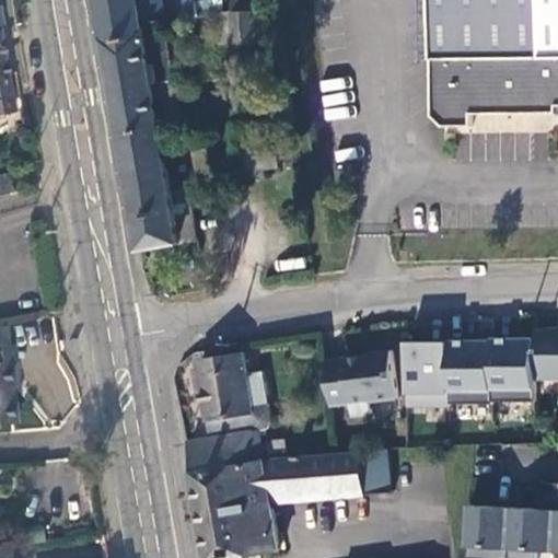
[(166,190),(158,131),(176,126),(154,0),(94,0),(136,251),(176,246),(173,222),(189,222),(185,186),(166,190)]
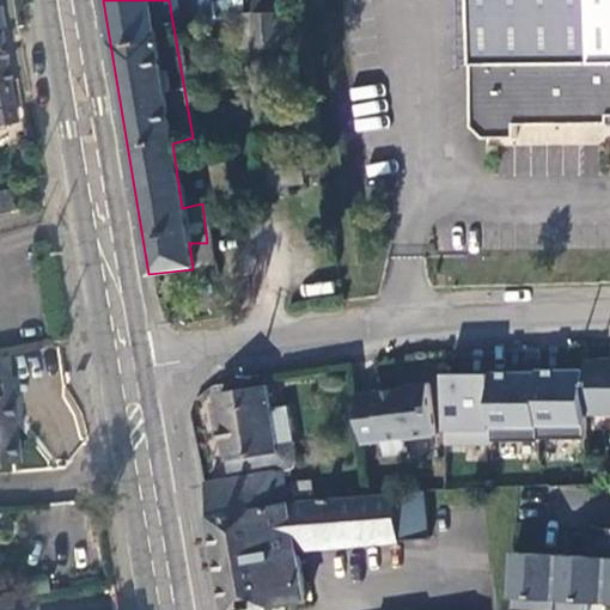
[(270,46),(268,13),(278,12),(275,0),(248,0),(252,46),(270,46)]
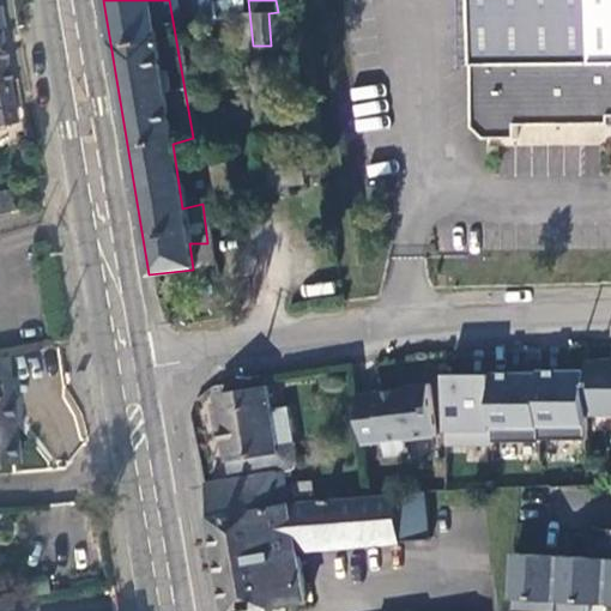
[(466,0),(471,126),(483,138),(514,137),(514,123),(533,123),(608,121),(608,114),(610,113),(610,0),(466,0)]
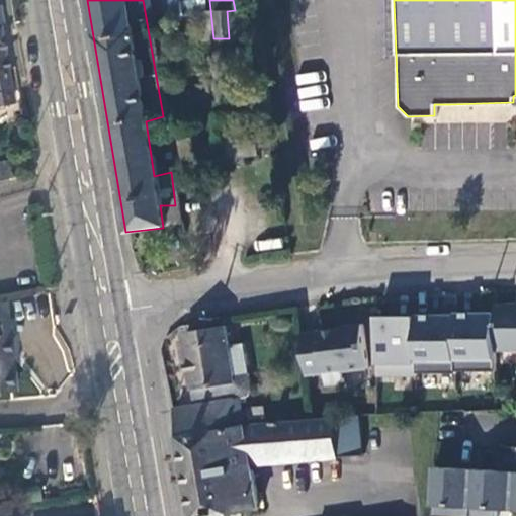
[(178,16),(185,15),(185,6),(178,8),(178,4),(162,4),(164,25),(178,22),(178,16)]
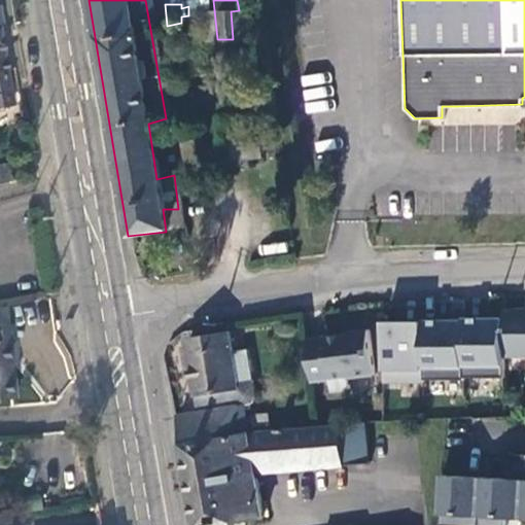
[(251,38),(249,9),(239,10),(231,11),(233,39),(251,38)]
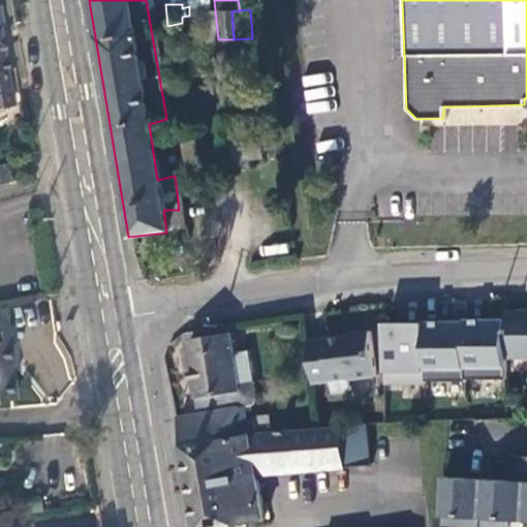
[(0,105),(9,103),(3,69),(0,69),(0,105)]
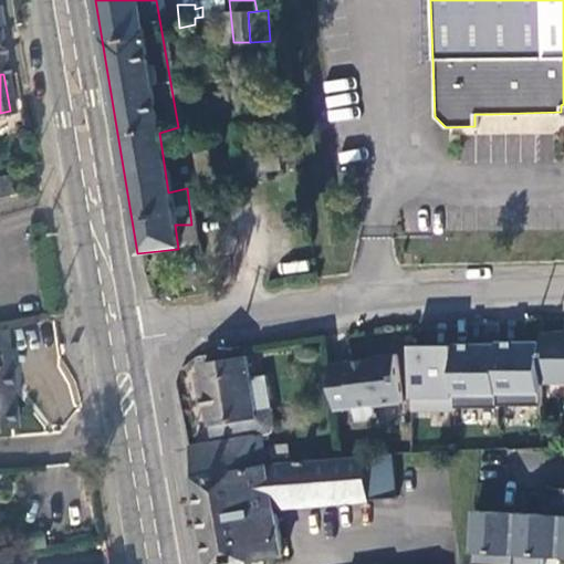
[(0,196),(9,195),(6,175),(0,176),(0,196)]
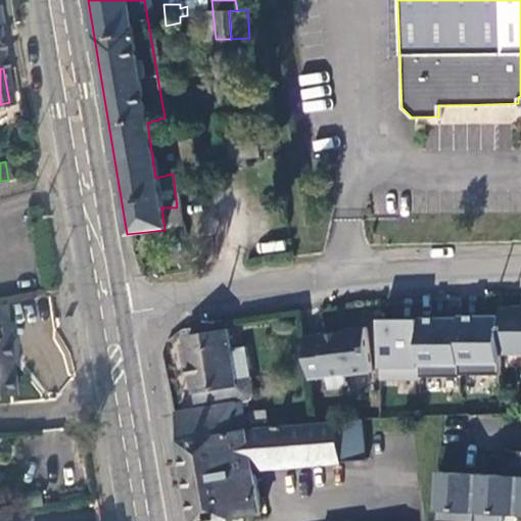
[(520,305),(500,306),(500,350),(520,349),(520,305)]
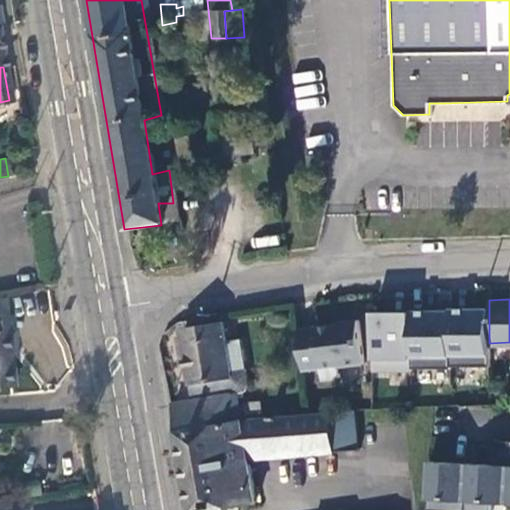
[(0,389),(12,388),(9,331),(12,331),(11,314),(0,314),(0,389)]
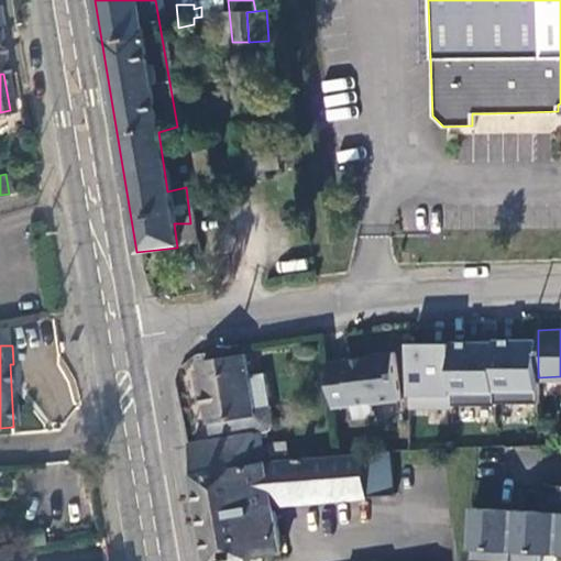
[(350,358),(329,359),(332,407),(332,408),(352,406),(353,417),(373,416),(372,404),(400,402),(396,353),(377,355),(371,358),(350,359),(350,358)]
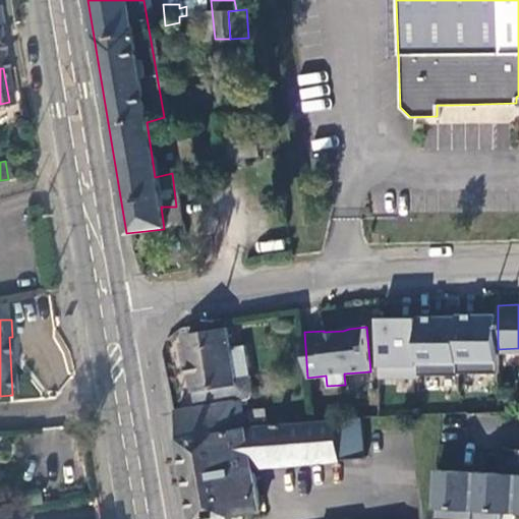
[(241,414),(238,401),(248,400),(253,393),(250,376),(235,379),(229,348),(226,328),(188,336),(190,348),(184,348),(194,409),(174,412),(179,437),(243,427),(243,426),(241,414)]
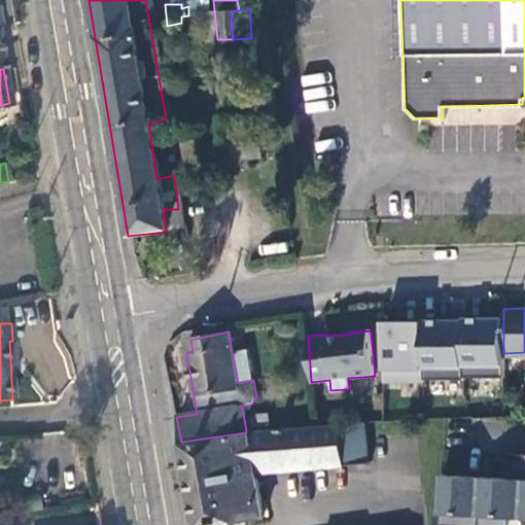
[(232,352),(238,383),(253,380),(247,350),(232,352)]
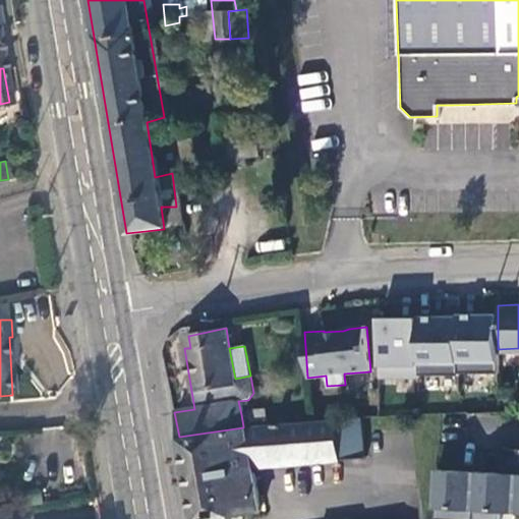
[(243,426),(266,422),(263,410),(241,414),(243,426)]
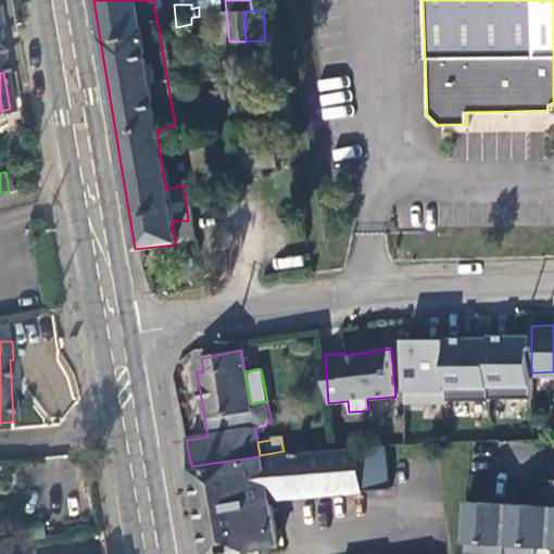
[(381,457),(380,447),(260,456),(191,466),(202,521),(268,515),(265,501),(385,492),(381,457)]
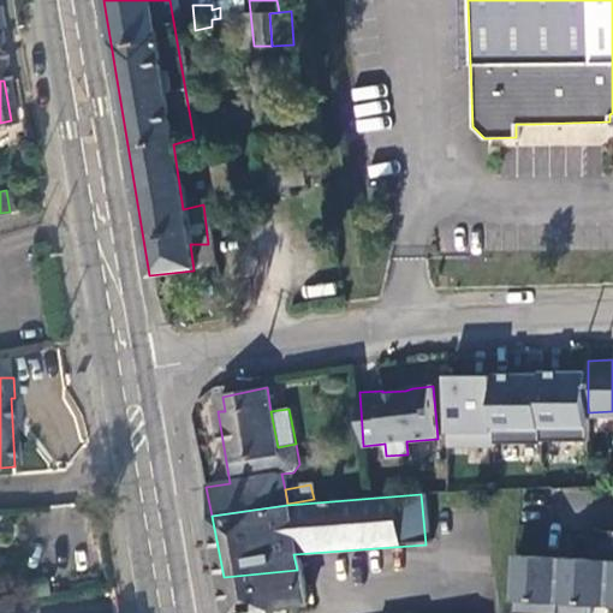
[(589,560),(558,559),(554,612),(585,612),(585,606),(606,607),(609,531),(590,530),(589,560)]
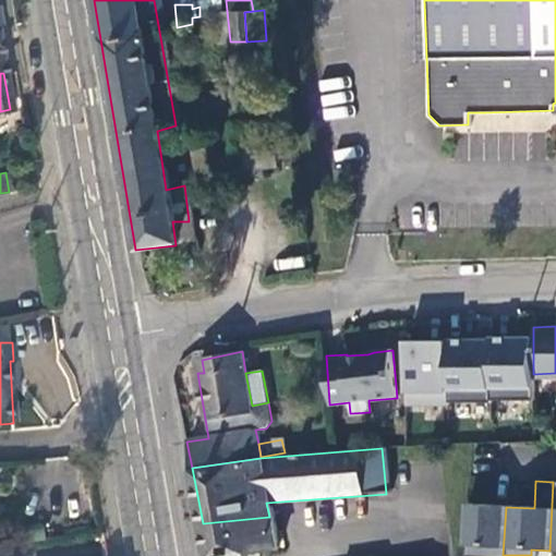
[(503,555),(506,507),(464,505),(461,555),(503,555)]
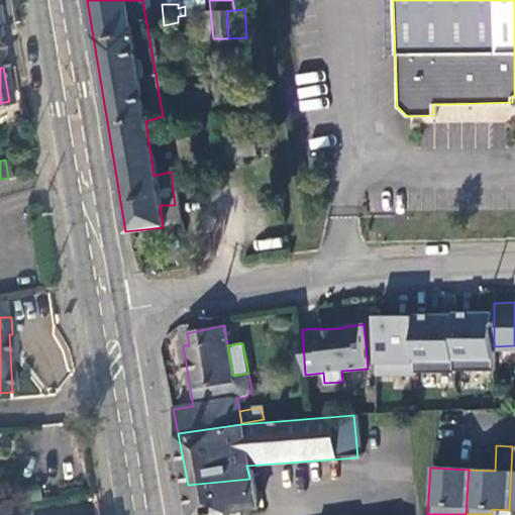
[(223,514),(255,509),(249,479),(188,485),(191,514),(223,514)]
